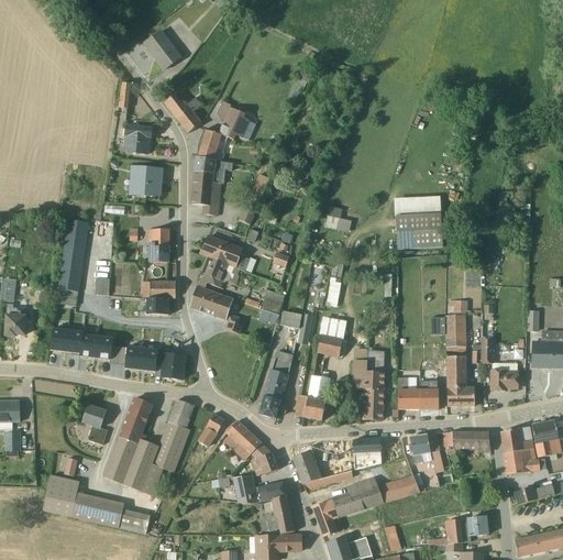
[(180,56),(161,30),(144,43),(164,69),(180,56)]
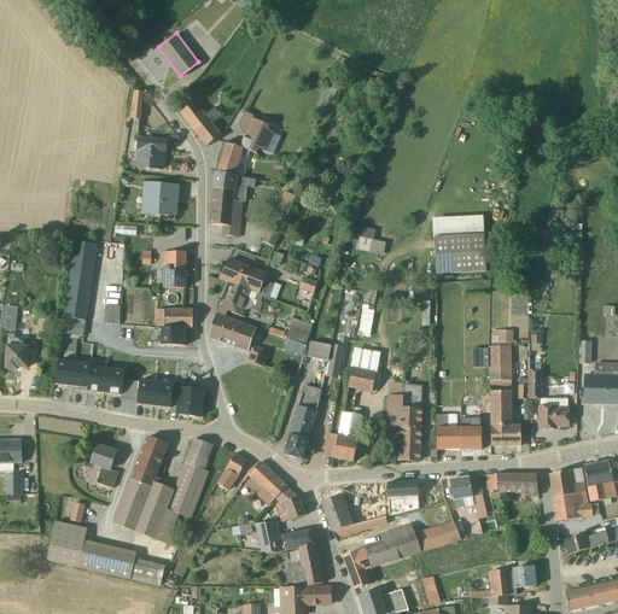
[(314,110),(321,113),(328,97),(334,98),(338,89),(339,85),(330,80),(325,91),(322,91),(314,110)]
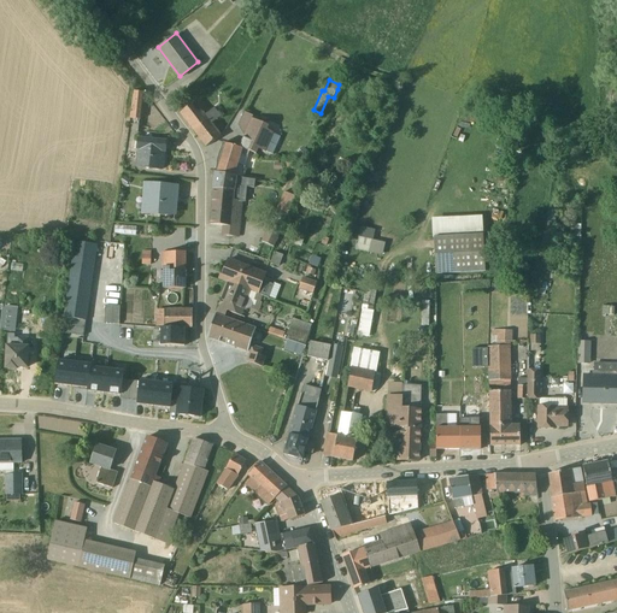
[(130,117),(140,118),(142,92),(134,90),(130,117)]
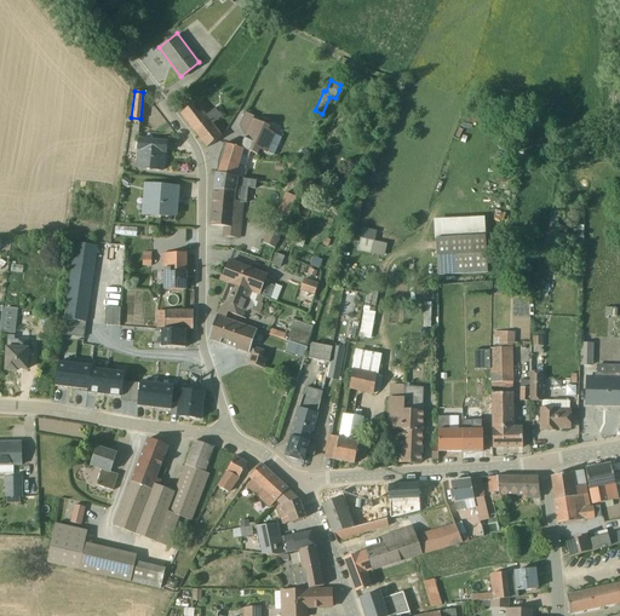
[(181,113),(207,145),(222,133),(212,122),(222,115),(219,111),(223,108),(219,103),(206,114),(202,109),(201,109),(195,101),(181,113)]
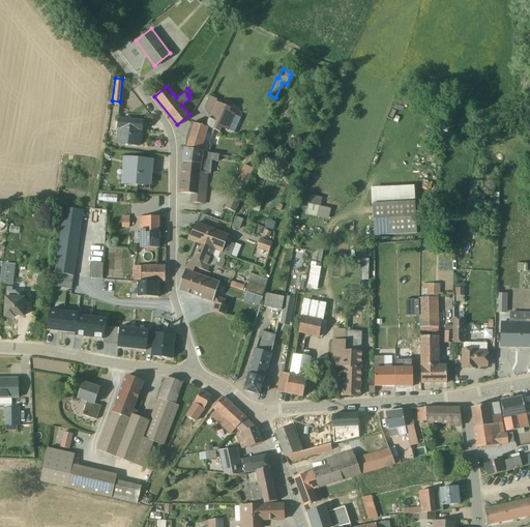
[(209,115),(204,125),(192,121),(186,137),(184,147),(208,151),(209,147),(208,146),(213,129),(219,130),(222,126),(227,128),(234,113),(229,110),(230,107),(215,100),(216,98),(209,94),(204,106),(209,115)]
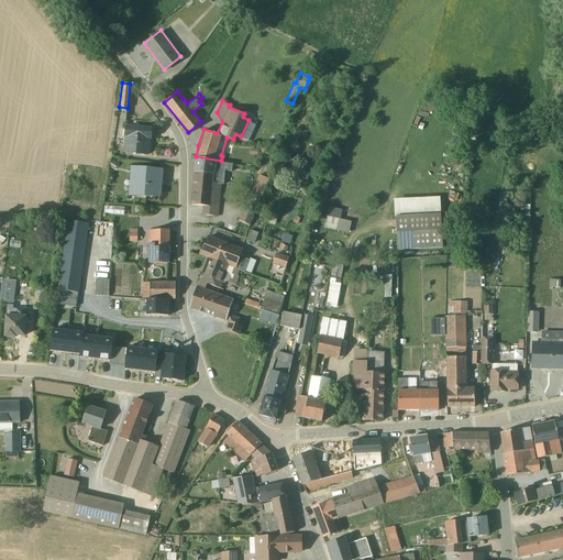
[(147,154),(148,138),(151,138),(151,128),(124,125),(124,135),(123,152),(147,154)]
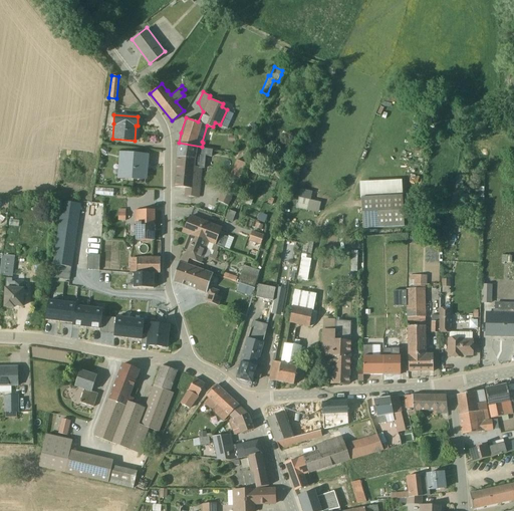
[(252,120),(246,125),(252,133),(258,128),(252,120)]
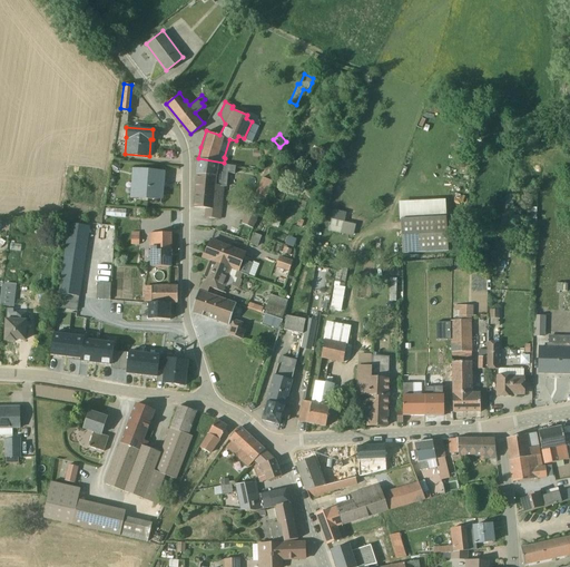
[(234,172),(235,166),(198,158),(196,173),(193,206),(205,207),(204,216),(220,217),(220,208),(224,186),(225,186),(227,172),(234,172)]
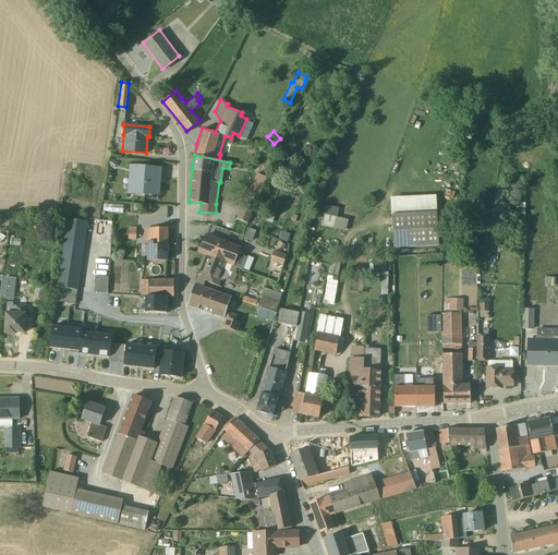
[(154,193),(155,182),(155,178),(155,177),(159,178),(160,167),(129,165),(126,191),(154,193)]
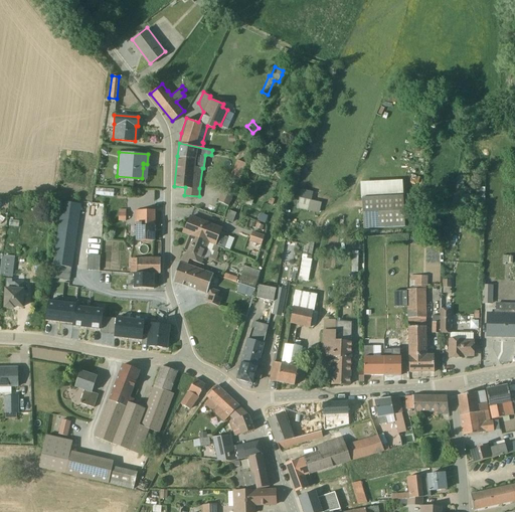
[(246,162),(236,158),(230,173),(240,177),(246,162)]
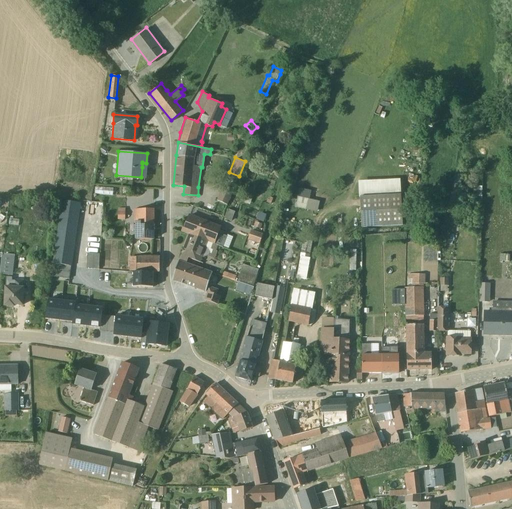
[(272,168),(266,162),(263,166),(270,171),(272,168)]
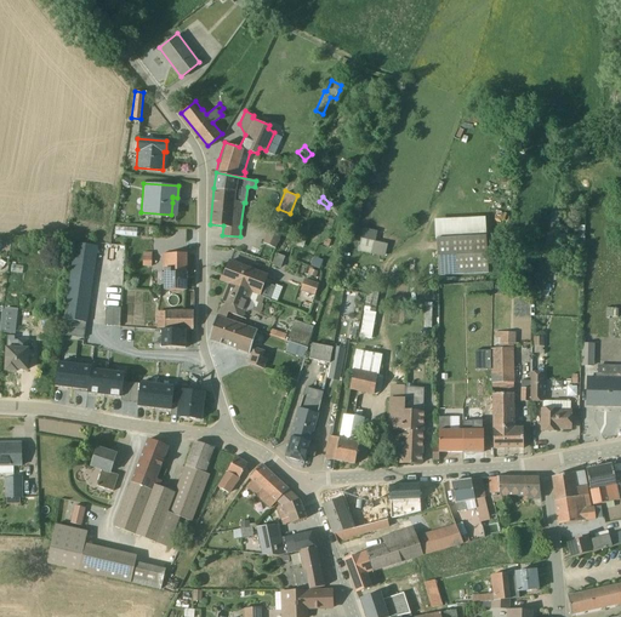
[(494,236),(485,236),(485,217),(434,220),(436,236),(438,274),(488,272),(486,255),(494,253),(494,236)]
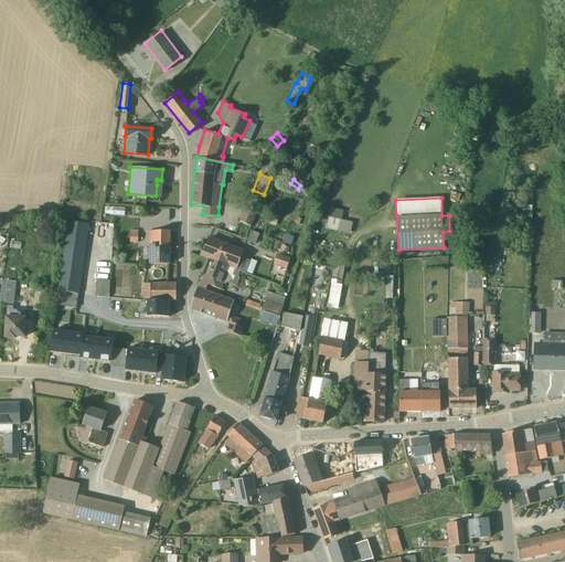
[(496,199),(492,220),(505,222),(509,201),(496,199)]
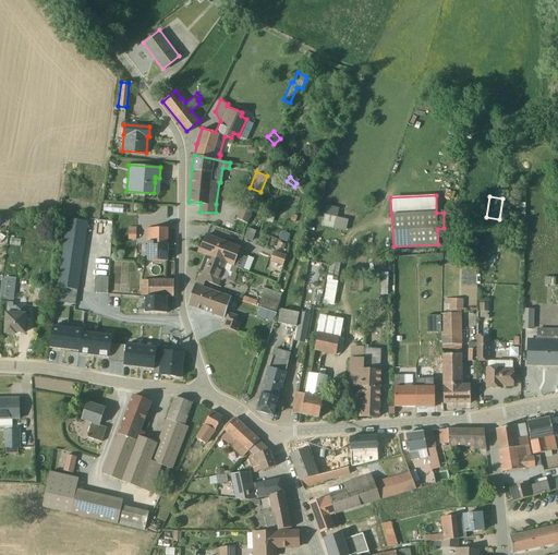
[(254,206),(244,202),(238,217),(247,221),(254,206)]
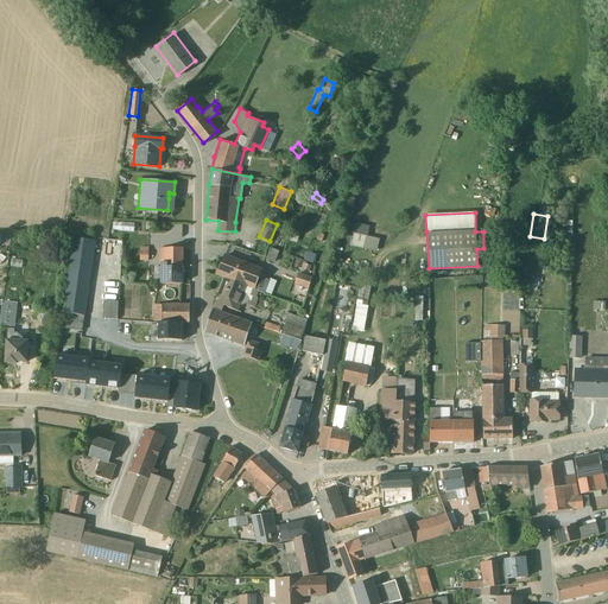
[(367,227),(355,223),(350,245),(375,249),(378,237),(366,235),(367,227)]
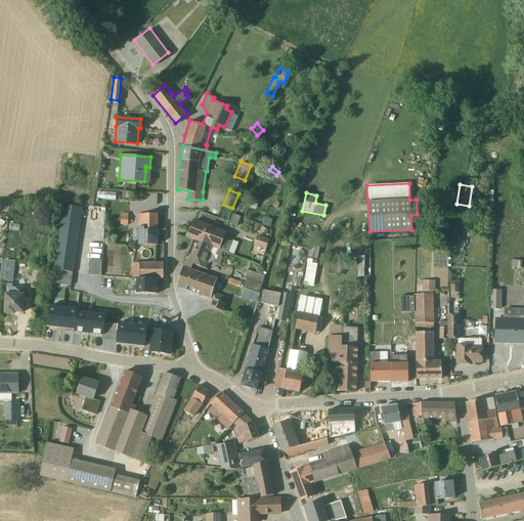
[(62,203),(53,268),(73,270),(82,205),(62,203)]
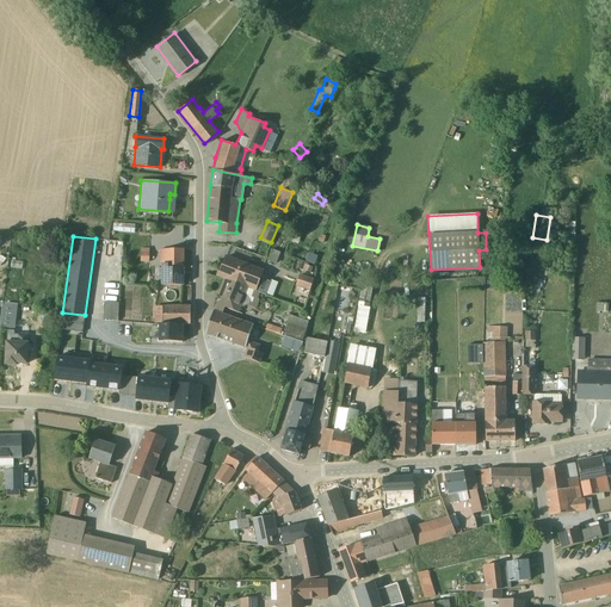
[(160,283),(183,283),(183,247),(159,247),(159,264),(160,264),(160,283)]
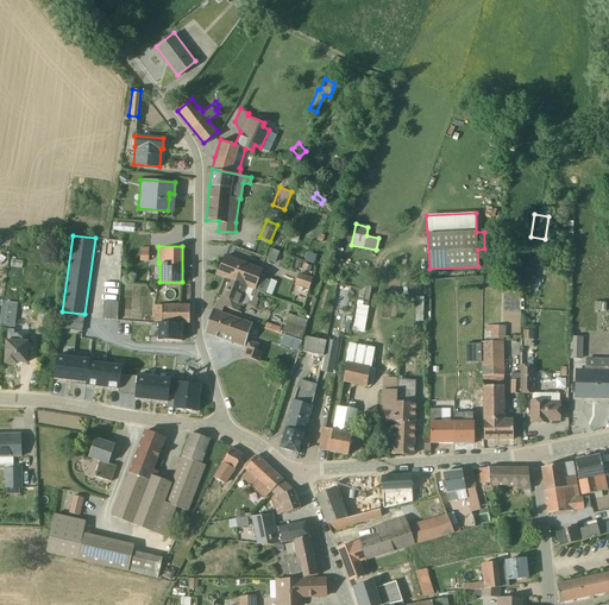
[(262,270),(225,256),(220,266),(219,266),(217,273),(225,277),(271,295),(276,281),(270,278),(269,279),(259,276),(262,270)]
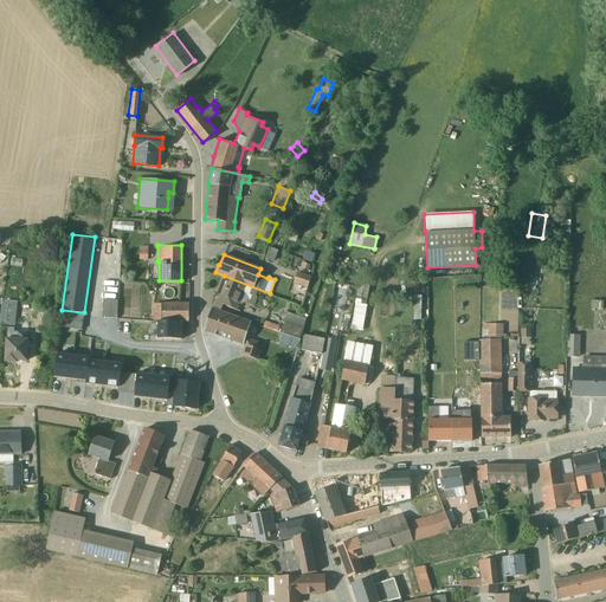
[(292,287),(308,292),(314,273),(298,269),(292,287)]
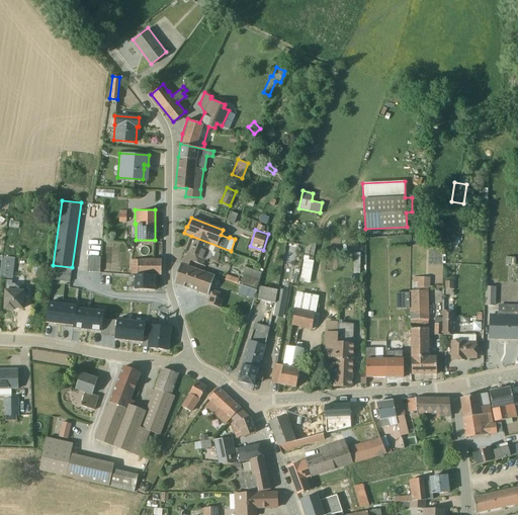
[(218,254),(221,247),(191,237),(188,245),(190,247),(189,250),(186,249),(183,257),(202,264),(204,259),(205,260),(209,258),(217,261),(220,254),(218,254)]
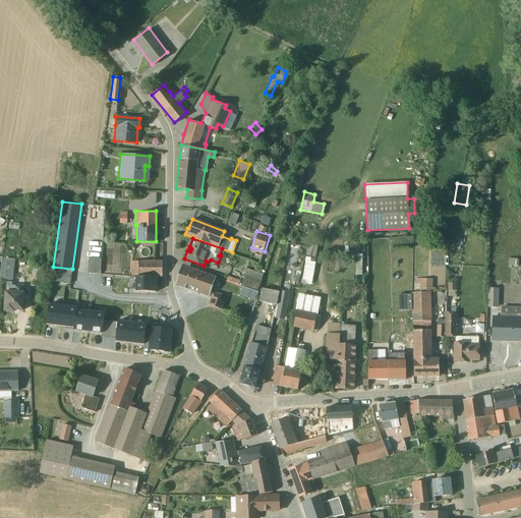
[(319,248),(320,242),(308,240),(305,260),(314,262),(316,247),(319,248)]
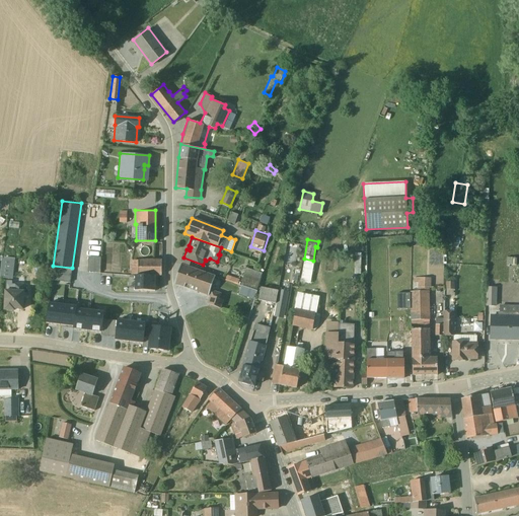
[(89,253),(89,268),(101,269),(101,253),(89,253)]
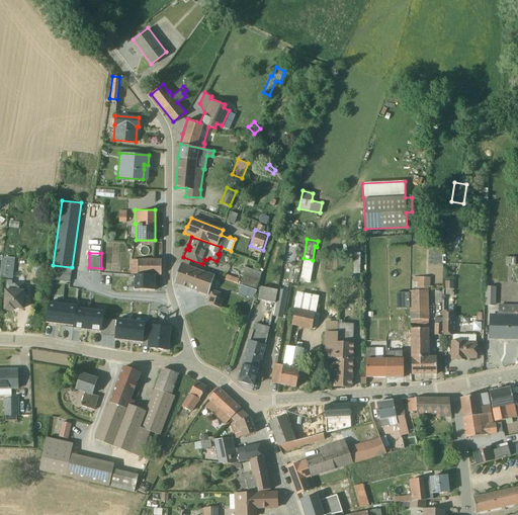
[(25,290),(24,290),(24,289),(24,288),(23,287),(23,274),(12,274),(14,255),(4,254),(3,256),(1,256),(0,267),(0,274),(6,276),(6,285),(5,285),(4,307),(13,308),(13,306),(22,307),(22,296),(24,296),(25,290)]
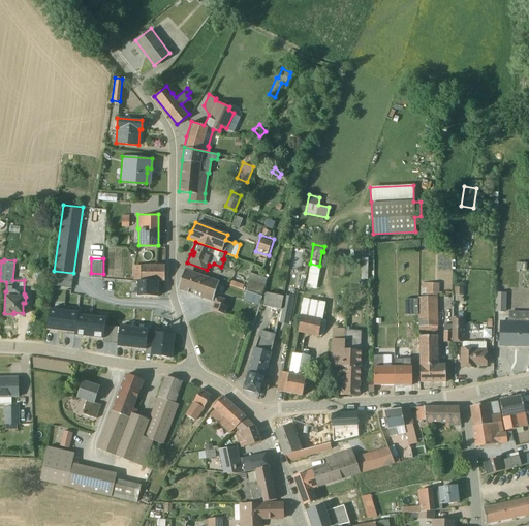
[(516,261),(516,270),(526,270),(526,261),(516,261)]
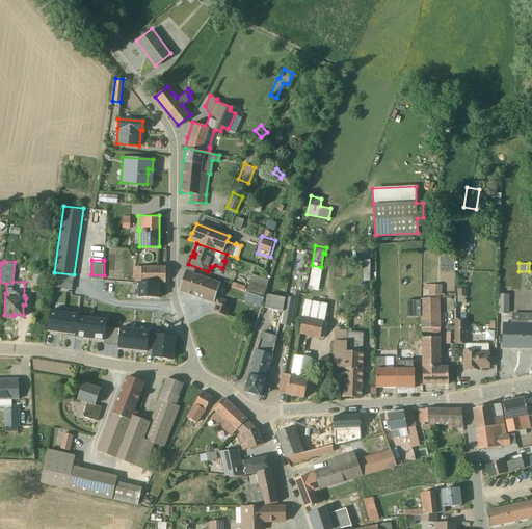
[(165,265),(134,265),(134,280),(138,280),(137,295),(158,296),(158,281),(165,281),(165,265)]
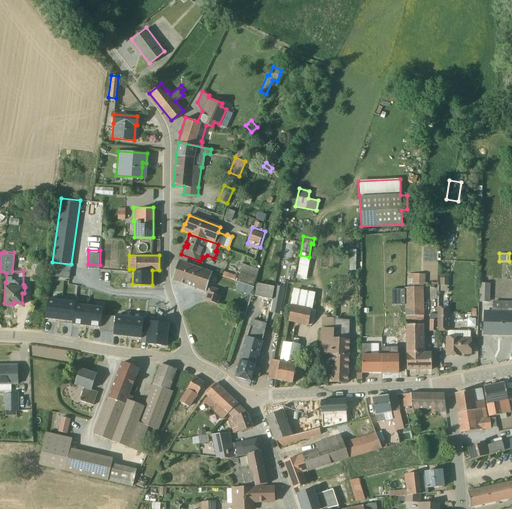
[(300,256),(296,277),(305,278),(309,258),(300,256)]
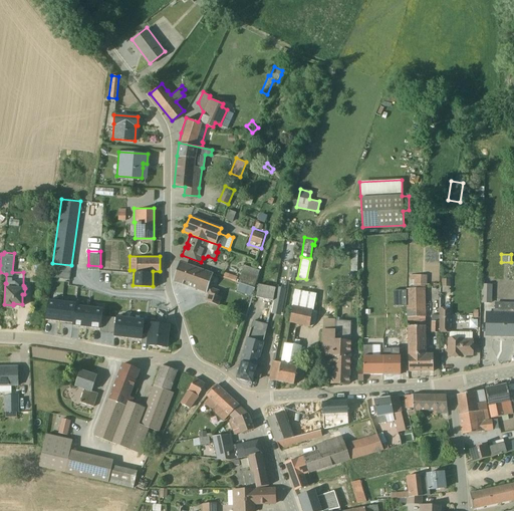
[(187,263),(179,261),(173,280),(208,292),(206,300),(218,304),(221,296),(217,295),(219,289),(210,286),(209,289),(208,288),(212,272),(187,263)]
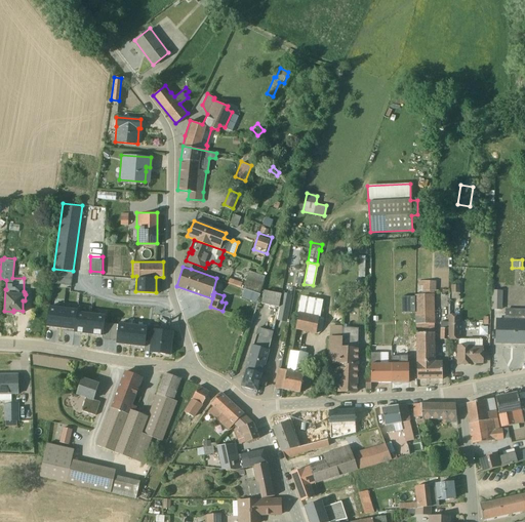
[(259,293),(265,276),(249,271),(243,287),(259,293)]
